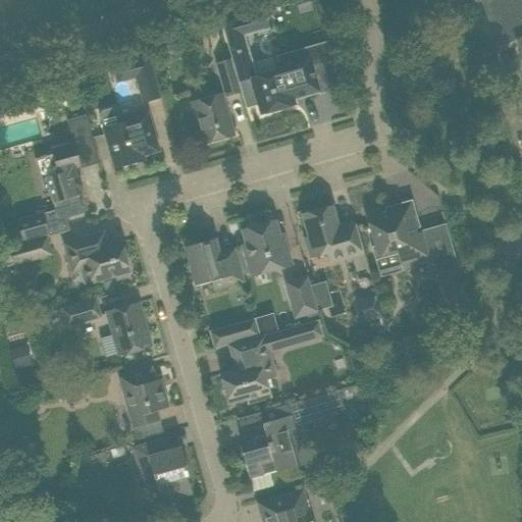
[(521,0),(479,0),(497,47),(514,41),(521,62),(521,0)]
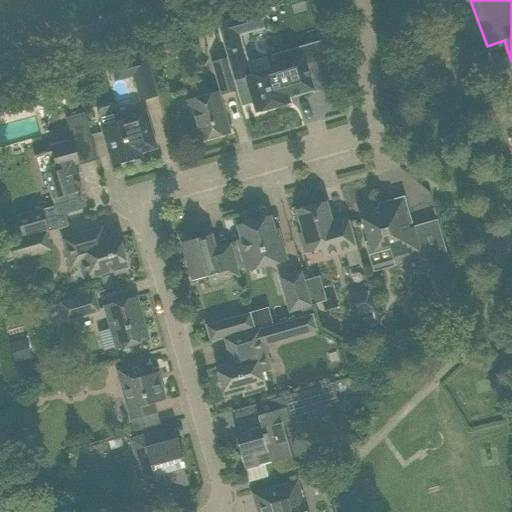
[(258,11),(216,22),(217,24),(227,58),(235,90),(239,106),(252,103),(255,113),(290,103),(287,94),(297,92),(297,94),(313,90),(303,53),(272,62),(273,67),(251,74),(240,34),(263,28),(259,13),(258,11)]
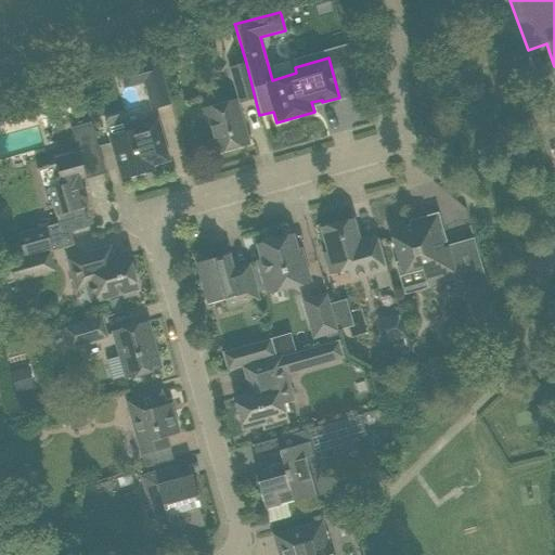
[(139,65),(151,110),(170,104),(157,60),(139,65)]
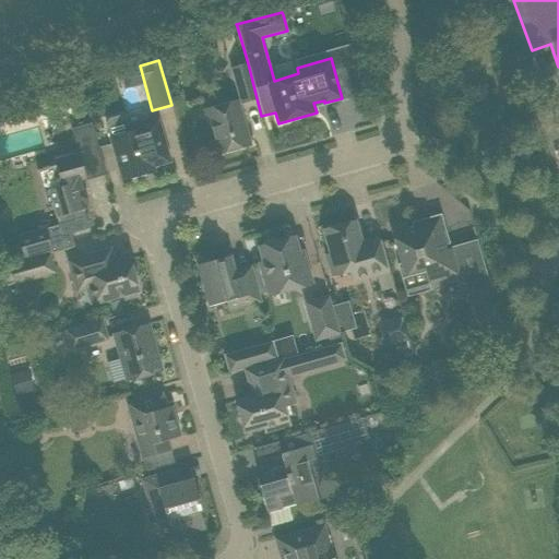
[(248,63),(232,68),(241,103),(257,98),(248,63)]
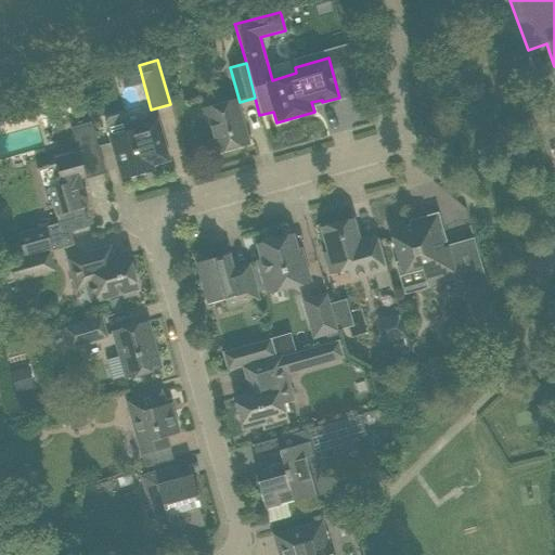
[(204,110),(216,153),(247,144),(235,101),(204,110)]
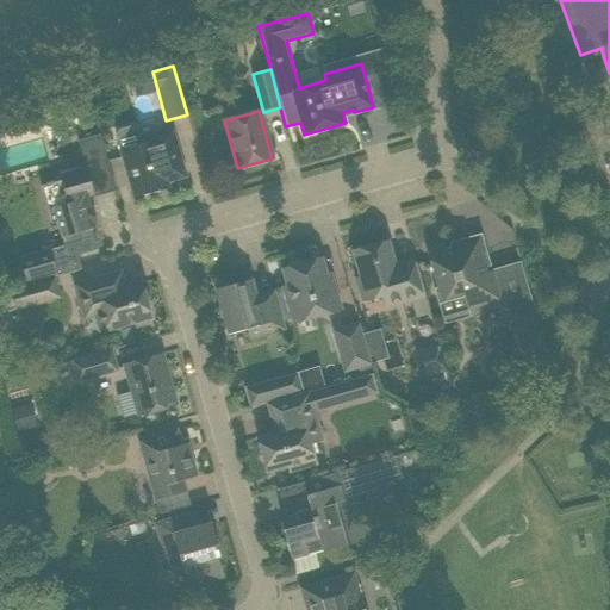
[(119,130),(116,135),(119,150),(128,179),(131,178),(137,197),(159,191),(169,188),(167,182),(186,176),(173,129),(138,138),(136,130),(130,126),(119,130)]
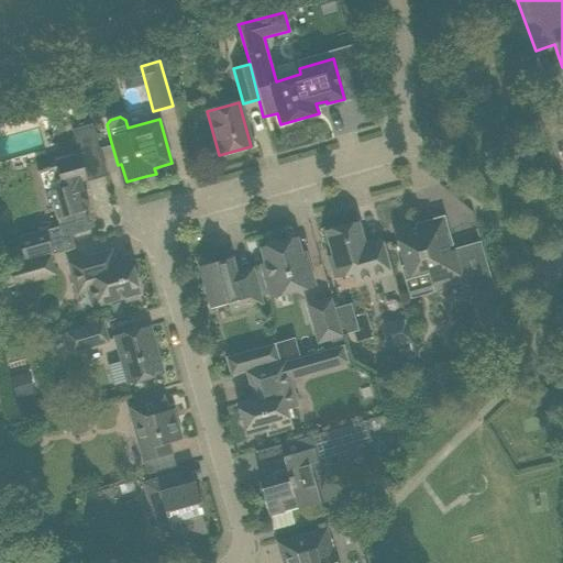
[(78,154),(78,155),(79,155),(99,148),(92,123),(72,130),(78,154)]
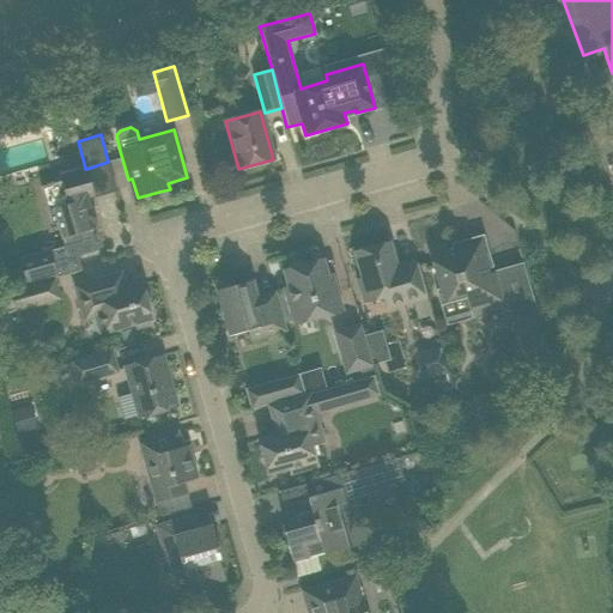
[(49,249),(19,258),(26,285),(43,280),(82,269),(80,268),(77,256),(97,250),(92,230),(93,230),(93,229),(95,229),(95,228),(96,226),(96,225),(96,224),(96,223),(96,222),(96,220),(95,219),(93,218),(92,217),(91,217),(90,217),(89,217),(87,217),(85,210),(91,207),(89,199),(95,198),(86,169),(85,169),(85,168),(80,169),(59,175),(61,181),(41,187),(52,225),(58,223),(64,247),(50,250),(49,249)]
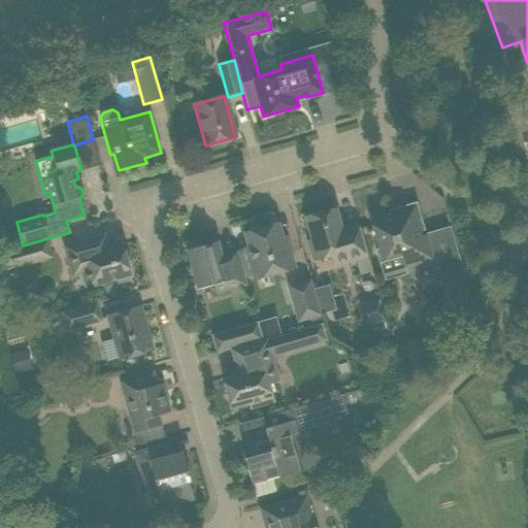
[(389,213),(385,215),(384,211),(368,216),(377,248),(375,249),(384,279),(406,273),(404,267),(413,265),(432,260),(425,234),(422,235),(421,231),(424,230),(417,202),(388,209),(389,213)]
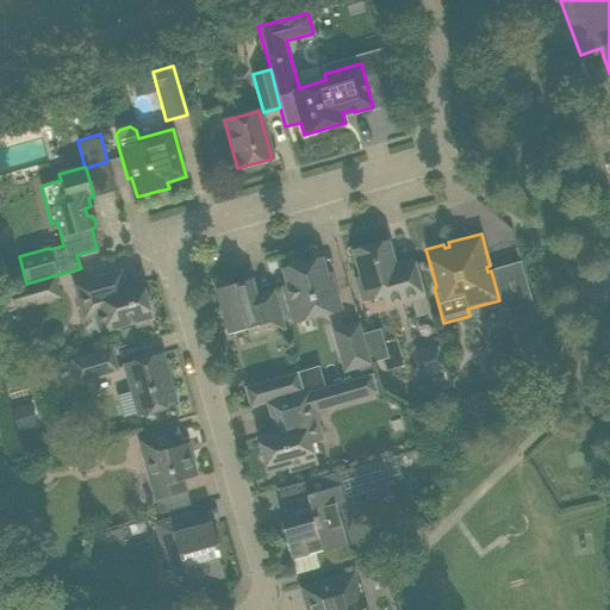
[(359,275),(354,277),(360,302),(381,296),(385,307),(410,300),(415,317),(429,312),(414,259),(394,263),(387,240),(352,250),(359,275)]
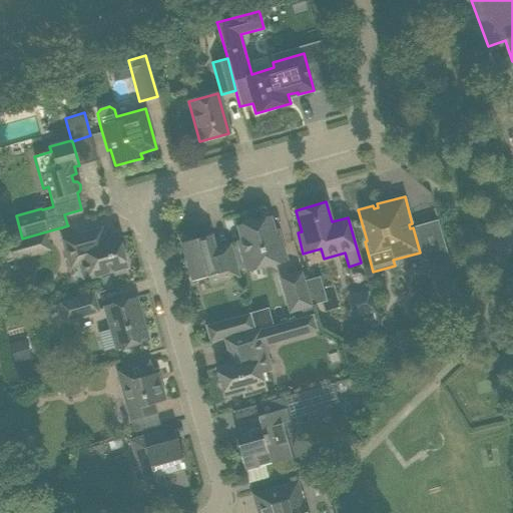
[(238,241),(243,261),(246,271),(247,271),(249,276),(251,278),(254,279),(263,276),(265,274),(265,271),(264,267),(286,261),(280,241),(277,242),(270,217),(237,226),(241,240),(238,241)]
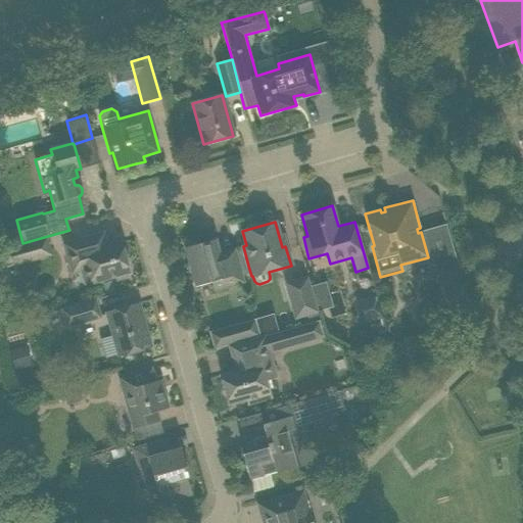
[(81,239),(63,244),(68,264),(72,274),(80,272),(83,284),(87,283),(88,284),(114,277),(115,279),(125,277),(124,273),(130,272),(122,242),(108,246),(104,231),(80,237),(81,239)]
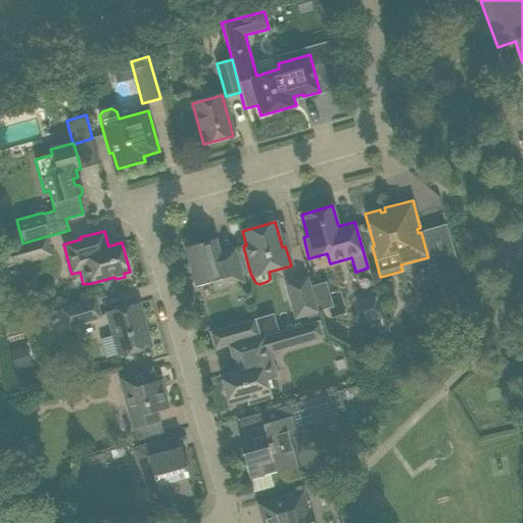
[(195,286),(196,286),(211,282),(214,290),(244,282),(234,248),(220,252),(216,239),(184,247),(195,286)]
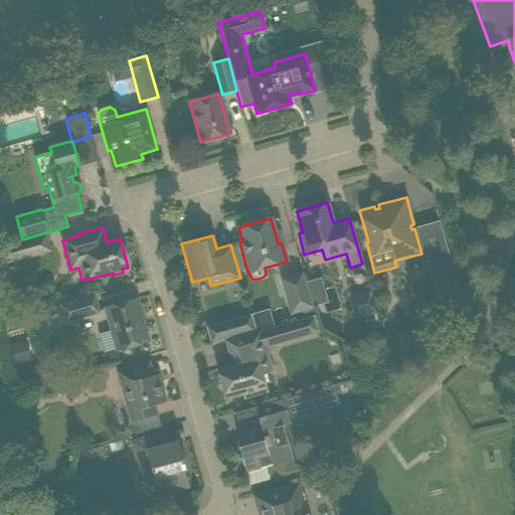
[(36,236),(23,240),(0,246),(0,276),(8,275),(5,263),(41,252),(36,236)]
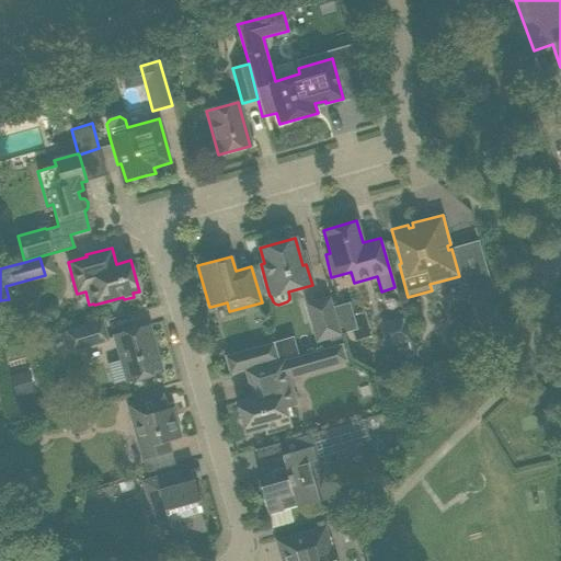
[(466,285),(478,328),(501,321),(489,278),(466,285)]
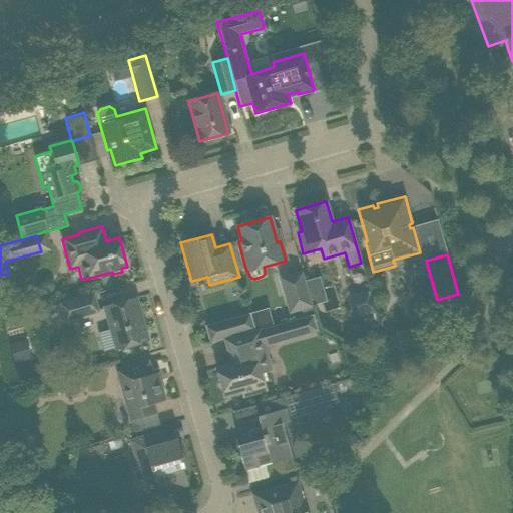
[(302,270),(278,276),(288,313),(300,310),(302,316),(311,314),(313,313),(302,270)]
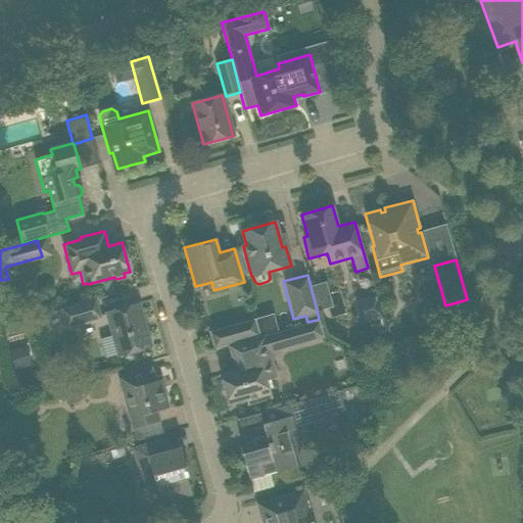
[(377,297),(360,301),(365,322),(381,318),(377,297)]
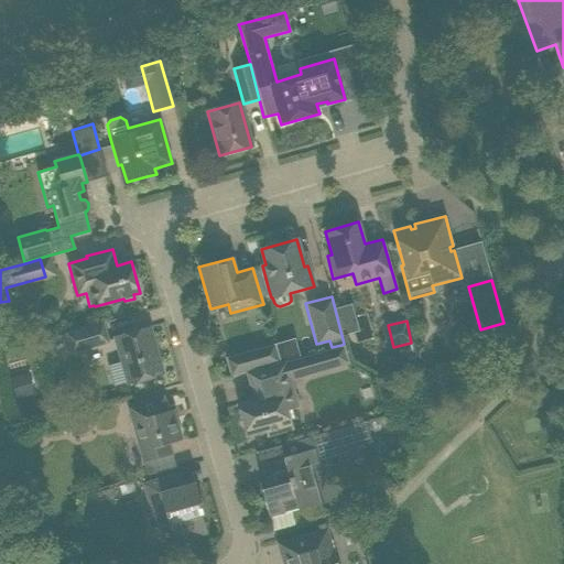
[(64,333),(71,353),(108,343),(102,323),(64,333)]
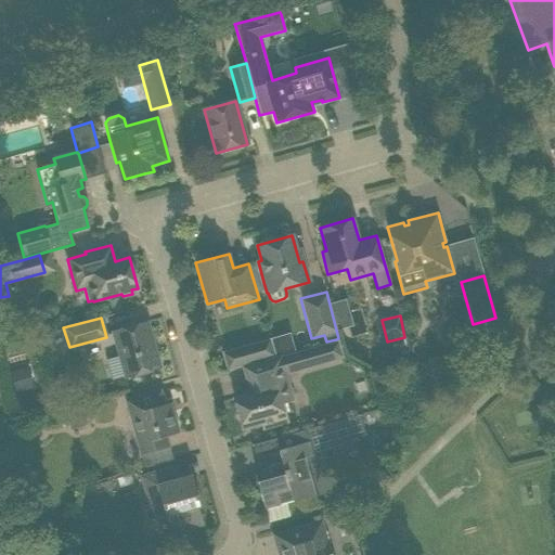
[(111,332),(124,378),(160,369),(147,321),(111,332)]
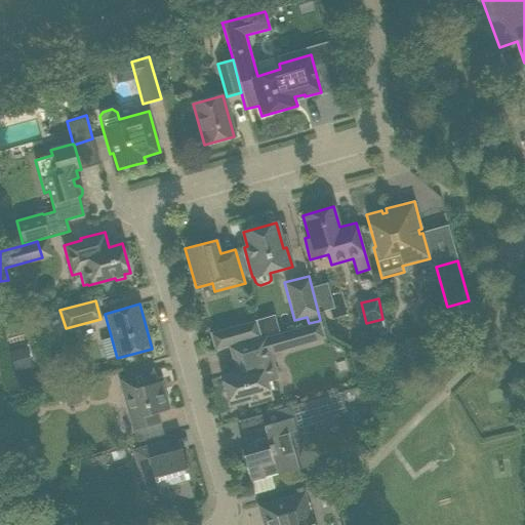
[(214,351),(230,347),(261,338),(256,320),(209,333),(214,351)]
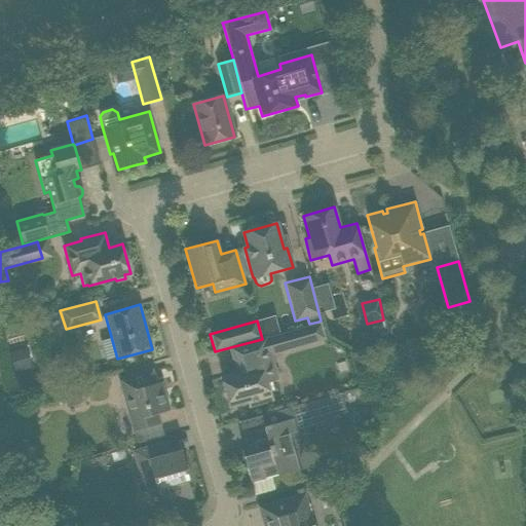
[(309,324),(302,327),(307,343),(324,338),(318,322),(309,324)]
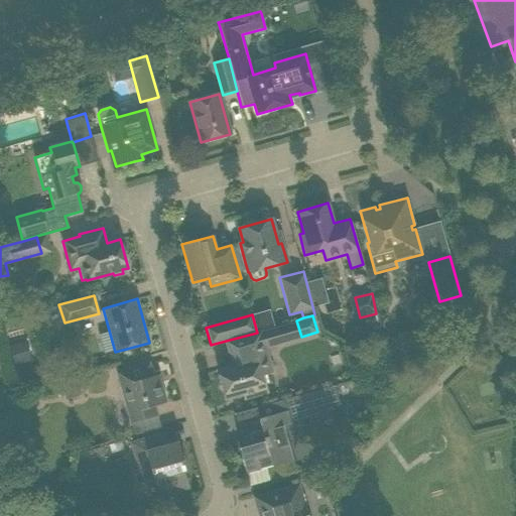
[(257,333),(226,341),(231,359),(234,358),(236,365),(217,370),(225,399),(243,394),(245,399),(268,392),(265,383),(268,382),(266,374),(272,372),(261,331),(257,333)]
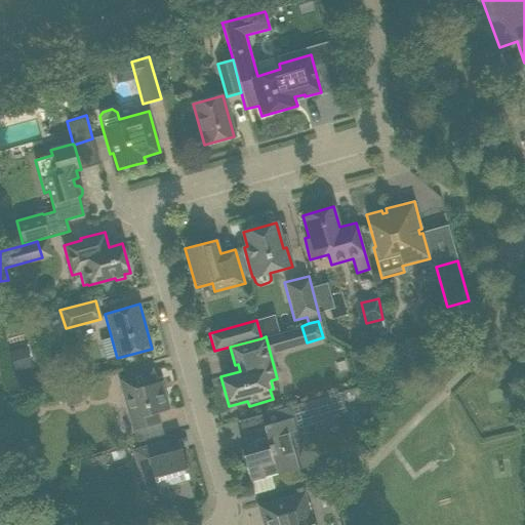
[(5,353),(10,373),(31,367),(26,348),(5,353)]
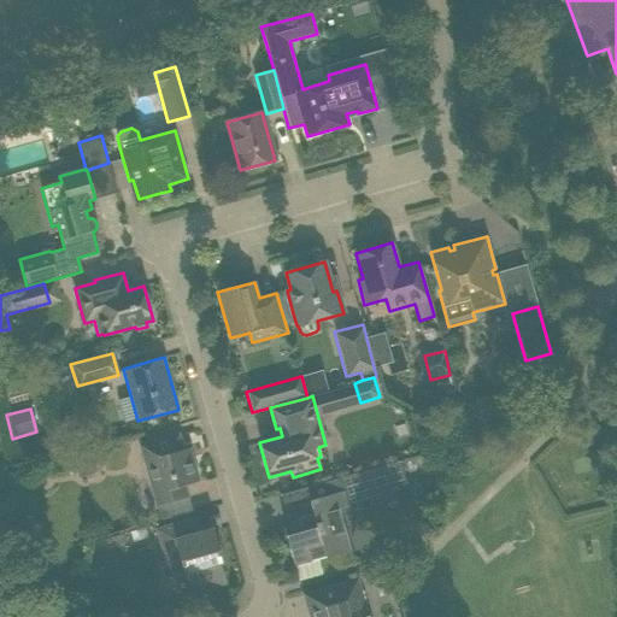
[(137,445),(156,506),(188,497),(186,485),(199,481),(189,448),(183,450),(178,434),(137,445)]
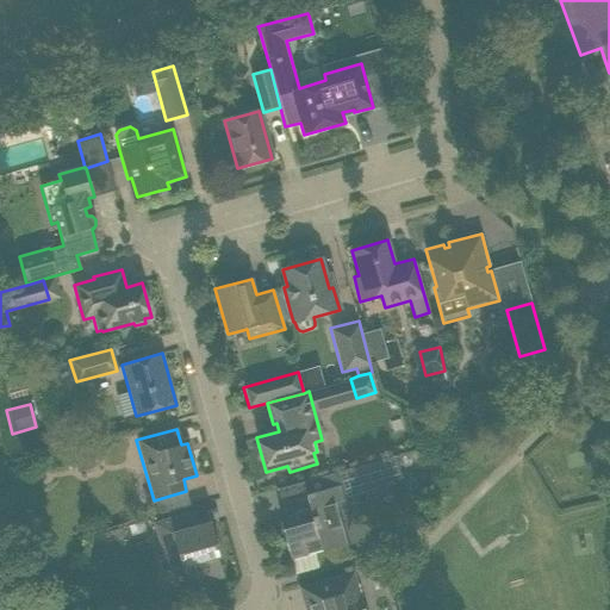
[(310,508),(285,515),(288,528),(282,529),(291,560),(347,545),(335,502),(385,487),(383,483),(400,477),(394,456),(303,483),(303,484),(310,508)]
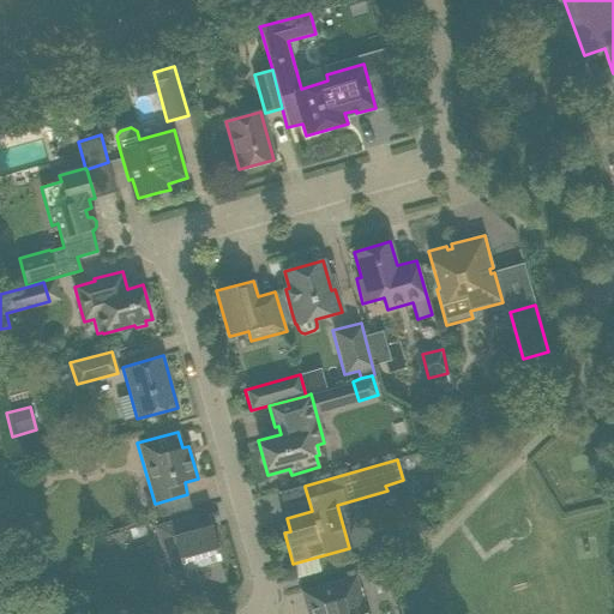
[(163,558),(160,559),(163,576),(185,570),(191,589),(223,581),(218,560),(221,560),(211,527),(186,534),(181,519),(155,528),(163,558)]
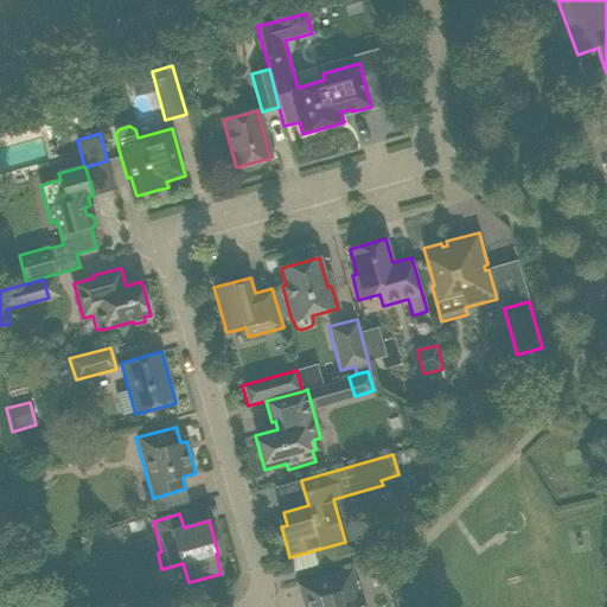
[(141,519),(128,523),(131,532),(145,529),(141,519)]
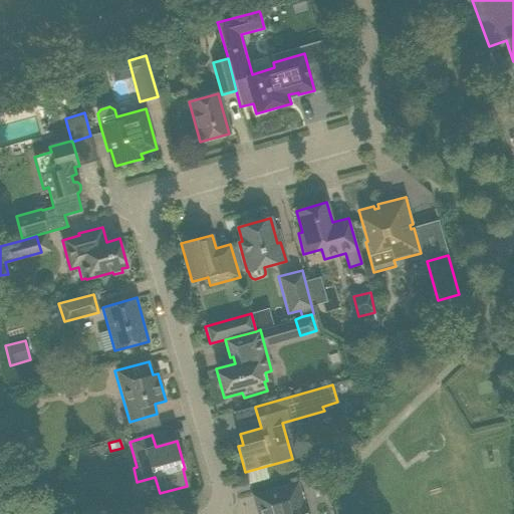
[(307,513),(298,482),(275,488),(279,503),(271,505),(273,513),(307,513)]
